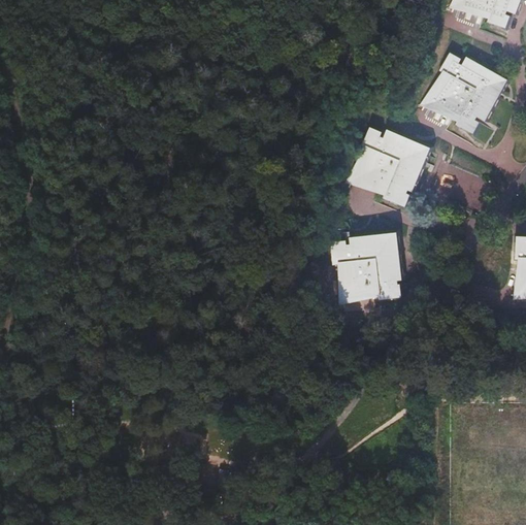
[(451,0),(450,4),(481,15),(480,20),(499,27),(503,17),(498,14),(500,9),(508,12),(513,0),(451,0)]
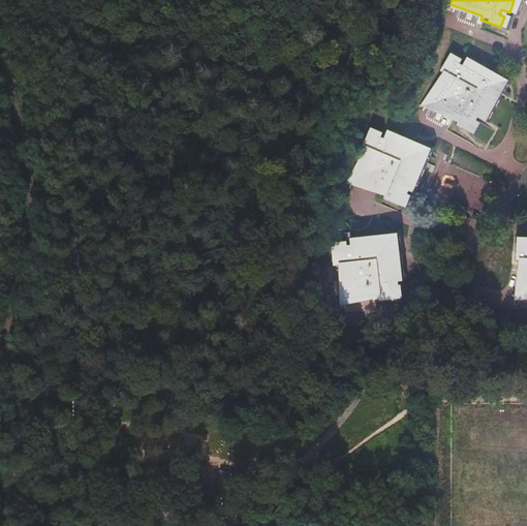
[(510,82),(468,57),(463,65),(459,63),(461,60),(448,53),(439,68),(445,72),(428,102),(459,120),(456,123),(473,133),(479,124),(475,122),(477,117),(486,122),(510,82)]
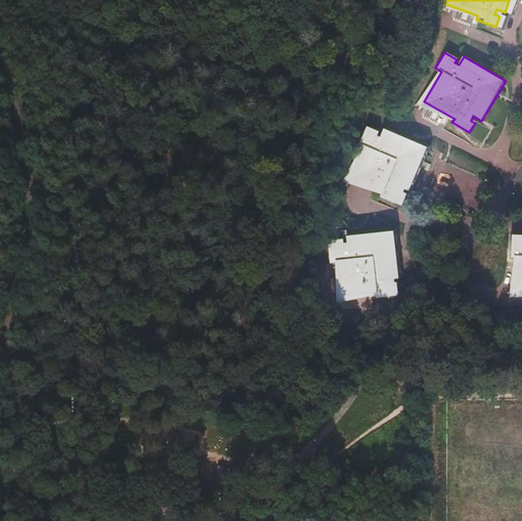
[(427,145),(384,125),(381,133),(376,130),(378,125),(367,120),(359,137),(365,140),(350,174),(380,188),(378,192),(400,203),(406,191),(402,189),(403,185),(407,187),(427,145)]
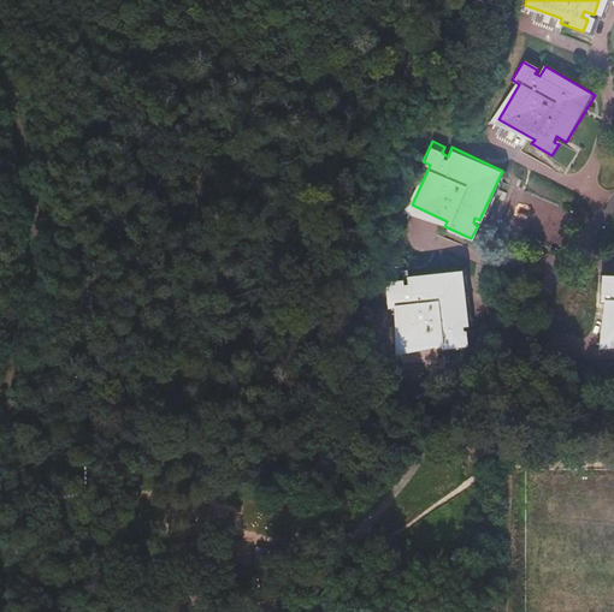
[(462,278),(406,284),(406,292),(399,292),(399,285),(385,286),(388,310),(397,310),(401,352),(442,348),(442,352),(467,349),(465,334),(459,336),(459,330),(468,328),(462,278)]
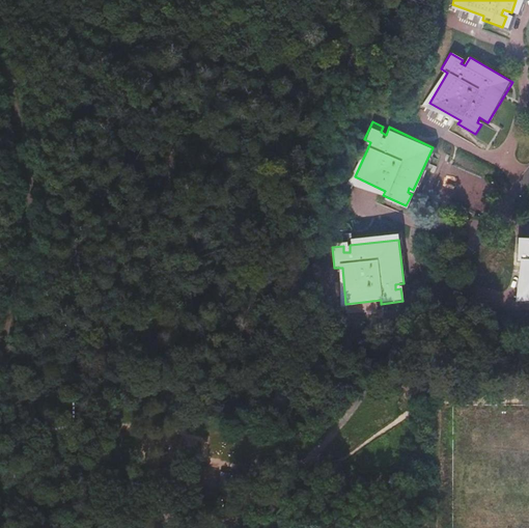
[(528,249),(526,249),(526,246),(516,245),(514,266),(519,266),(516,301),(528,301),(528,249)]
